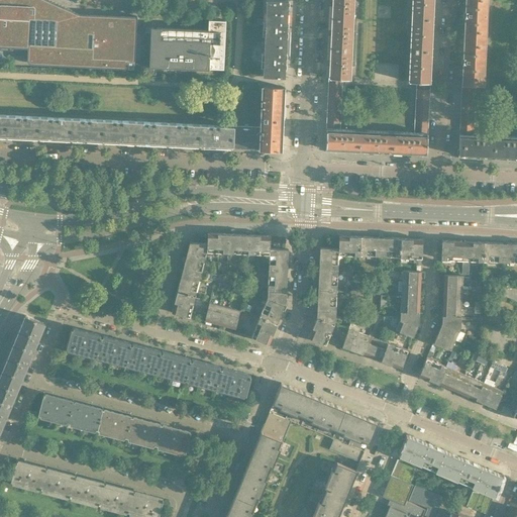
[(136,27),(136,16),(80,13),(72,10),(48,0),(0,0),(0,46),(1,47),(2,42),(27,43),(27,52),(26,59),(26,60),(27,61),(27,62),(27,63),(28,63),(29,64),(30,64),(31,65),(90,67),(105,68),(107,68),(112,69),(114,69),(134,70),(136,27)]
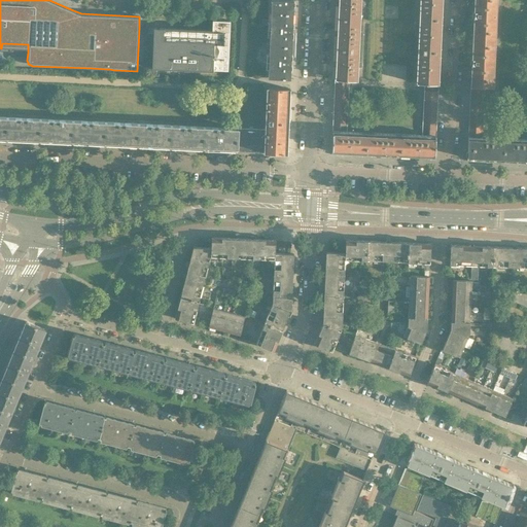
[(291,13),(291,4),(292,1),(280,0),(271,0),(271,12),(291,13)]
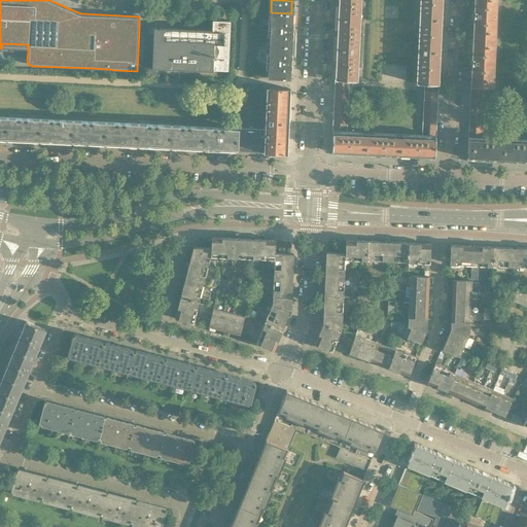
[(359,20),(360,1),(360,0),(339,0),(338,19),(359,20)]
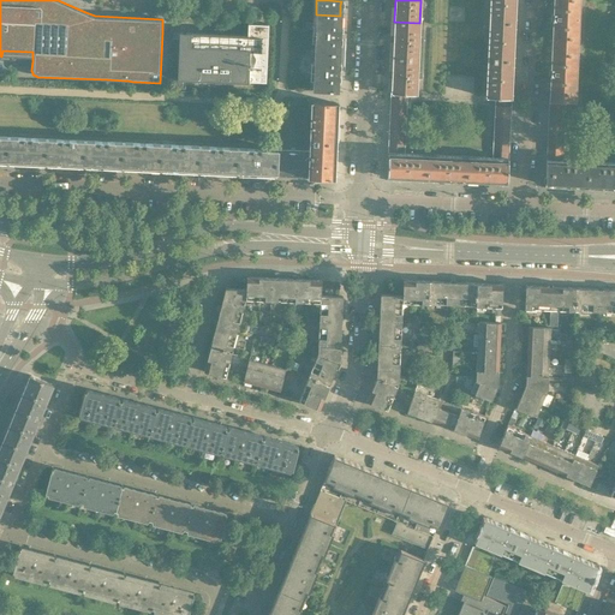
[(514,22),(515,0),(490,0),(489,21),(514,22)]
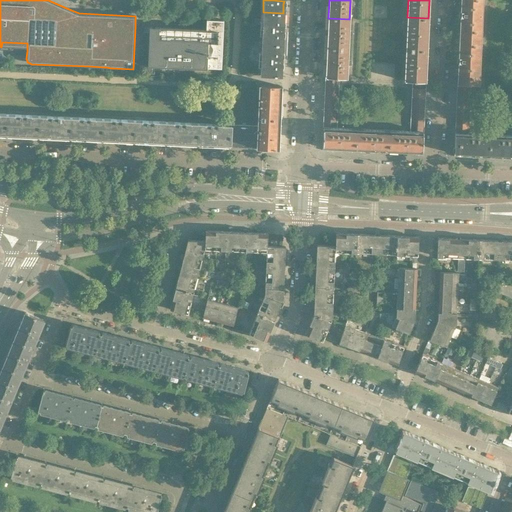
[(284,32),(284,26),(282,26),(283,13),(263,12),(261,44),(282,44),(282,32),(284,32)]
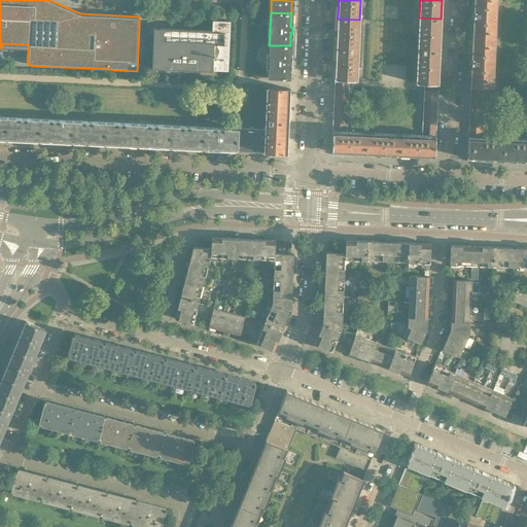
[(440,51),(441,19),(419,18),(418,50),(440,51)]
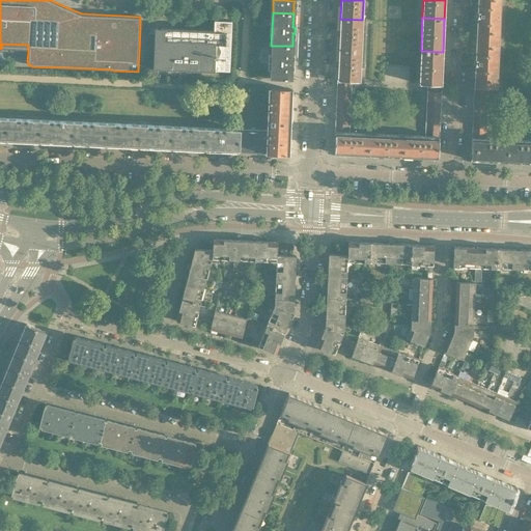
[(361,50),(362,32),(362,20),(340,19),(339,49),(361,50)]
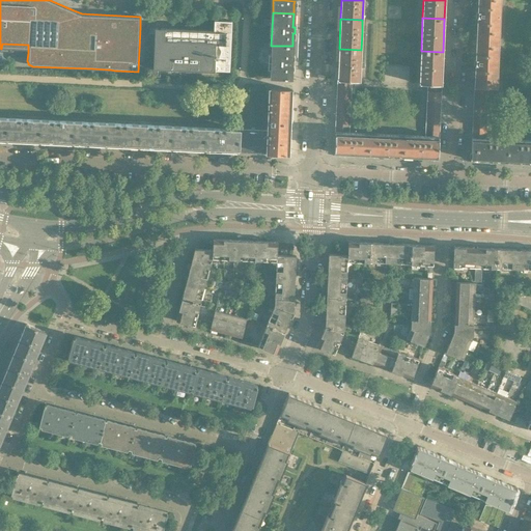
[(229,71),(231,21),(221,20),(220,31),(155,28),(152,68),(214,72),(215,70),(226,71),(229,71)]
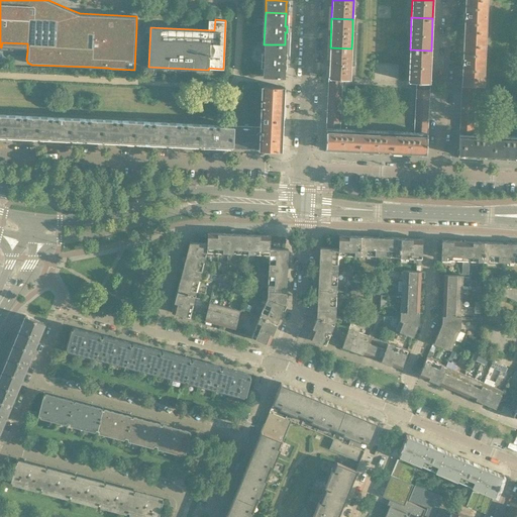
[(285,64),(285,61),(285,59),(284,59),(285,44),(264,44),(263,76),(283,77),(284,64),(285,64)]
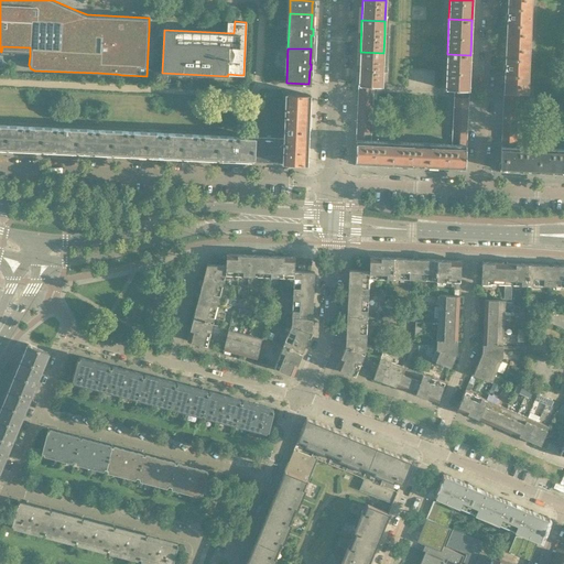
[(381,86),(382,66),(383,53),(360,52),(358,86),(360,86),(360,85),(371,86),(373,86),(381,86)]
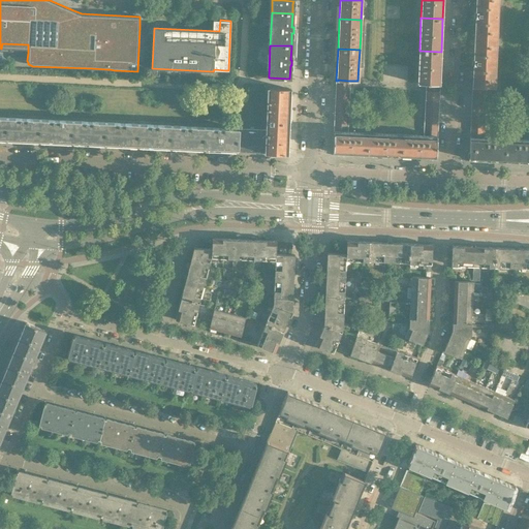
[(439,86),(441,52),(419,51),(417,84),(426,84),(426,85),(428,85),(428,84),(438,85),(438,86),(439,86)]
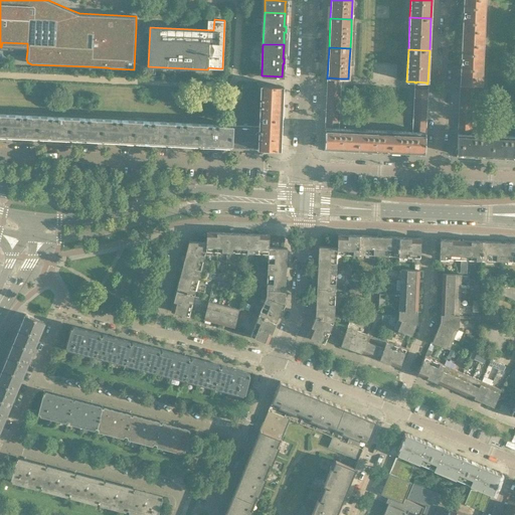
[(338,128),(340,84),(340,81),(341,78),(339,78),(329,77),(329,78),(327,78),(327,81),(325,128),(338,128)]
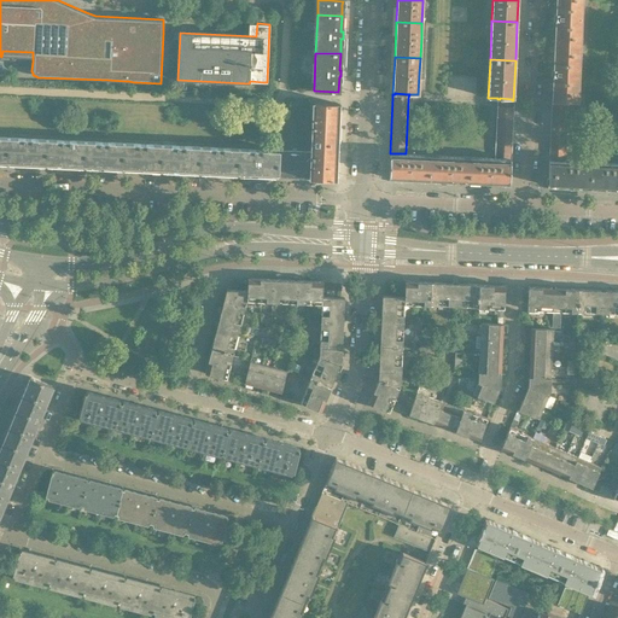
[(513,117),(513,106),(513,103),(513,100),(512,100),(512,99),(500,98),(500,99),(497,99),(497,101),(497,116),(513,117)]
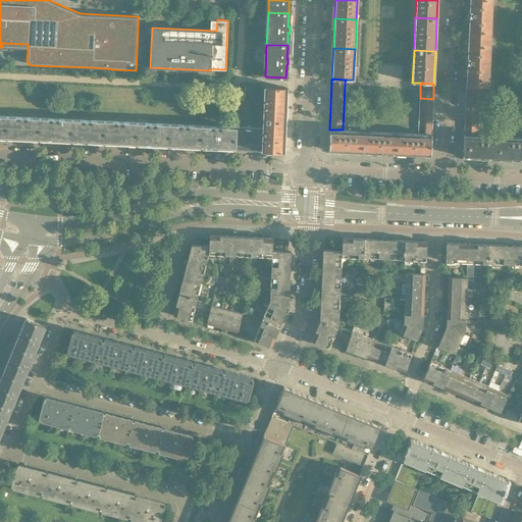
[(283,113),(283,103),(283,96),(286,96),(286,88),(265,87),(263,119),(285,120),(285,113),(283,113)]
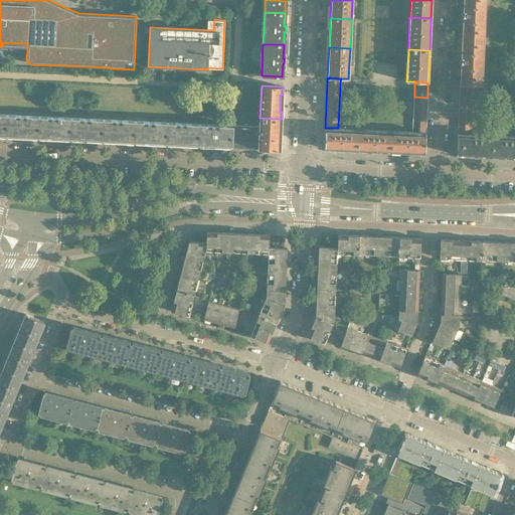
[(38,138),(39,117),(7,115),(6,137),(7,137),(13,137),(14,135),(20,135),(31,136),(31,138),(37,138),(38,138)]
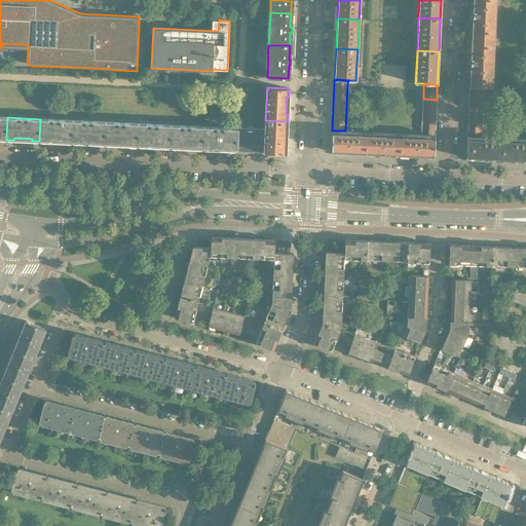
[(72,143),(72,120),(40,119),(39,141),(40,141),(46,141),(46,139),(59,140),(65,140),(65,142),(71,142),(71,143),(72,143)]
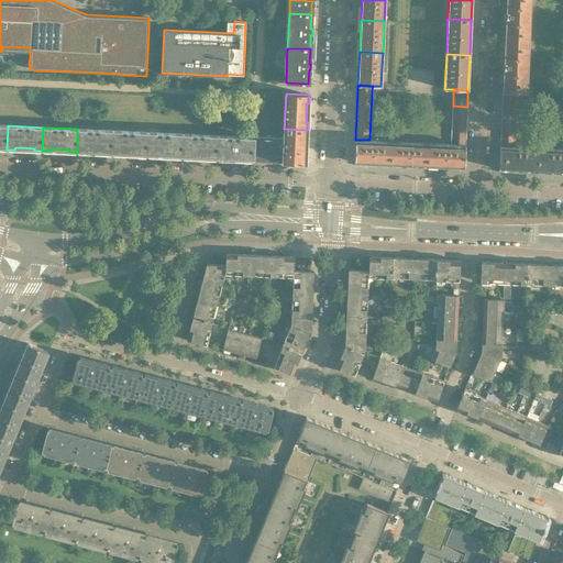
[(112,154),(112,131),(77,129),(77,153),(78,153),(85,153),(85,151),(105,152),(103,154),(110,154),(112,154)]
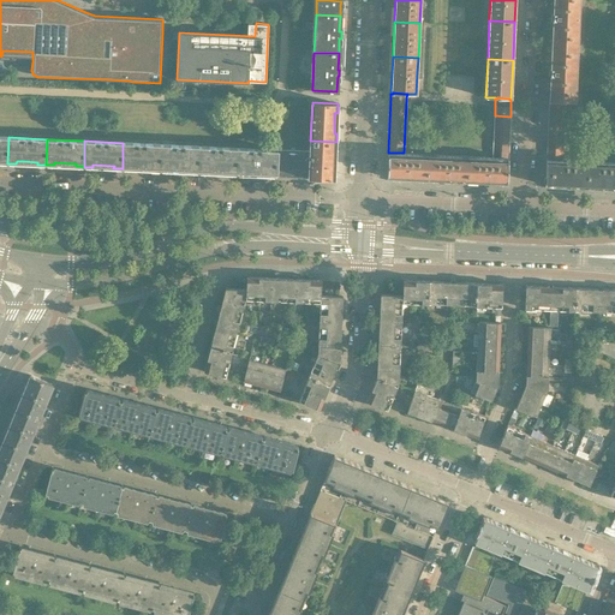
[(332,173),(333,160),(333,151),(335,151),(336,142),(310,141),(310,151),(309,173),(309,177),(334,179),(335,173),(332,173)]
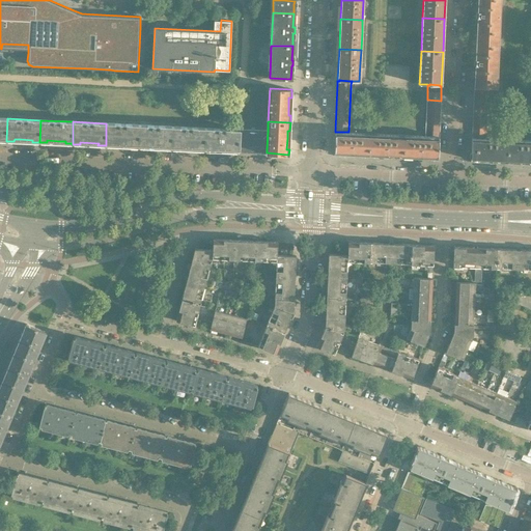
[(138,147),(139,124),(106,123),(106,145),(107,145),(113,145),(113,143),(131,144),(131,146),(137,147),(138,147)]
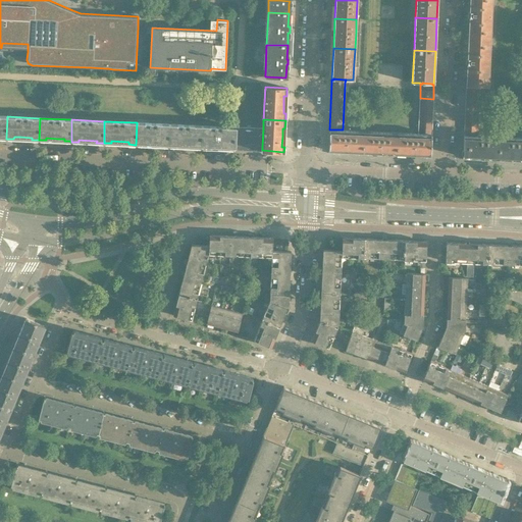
[(168,146),(169,124),(137,122),(136,145),(138,145),(144,145),(144,143),(161,144),(161,146),(167,146),(168,146)]
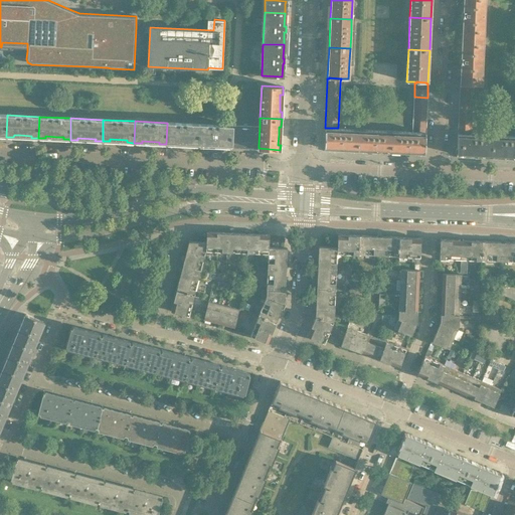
[(198,146),(199,124),(167,123),(166,144),(167,144),(173,144),(174,142),(191,143),(191,145),(197,146),(198,146)]
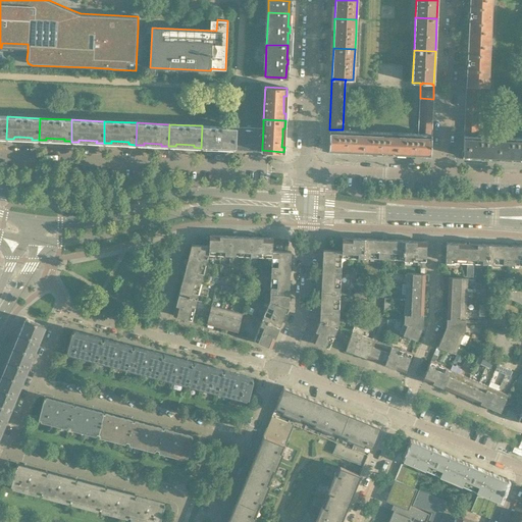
[(233,146),(235,127),(202,125),(201,148),(202,148),(208,148),(208,146),(226,147),(226,149),(232,149),(233,149),(233,146)]
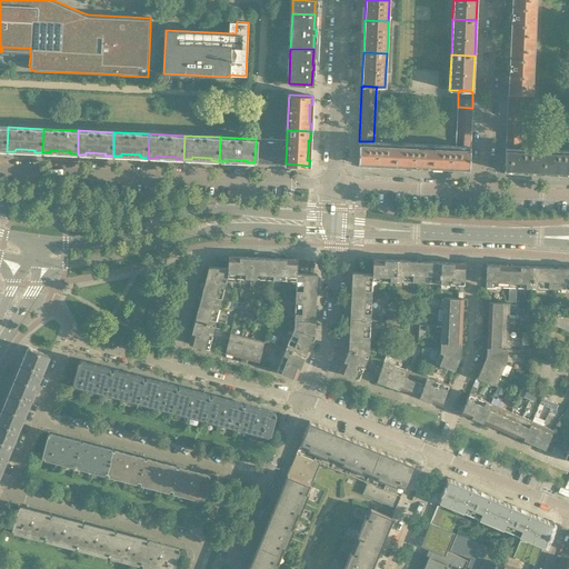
[(286,160),(287,140),(256,139),(255,159),(286,160)]
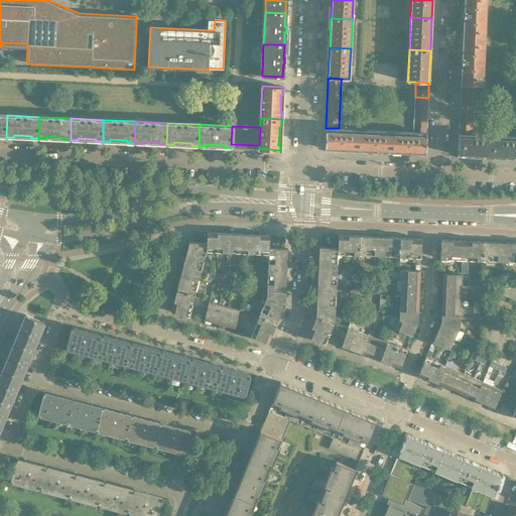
[(358,153),(359,129),(339,128),(326,128),(325,151),(334,152),(335,149),(350,150),(349,153),(358,153)]
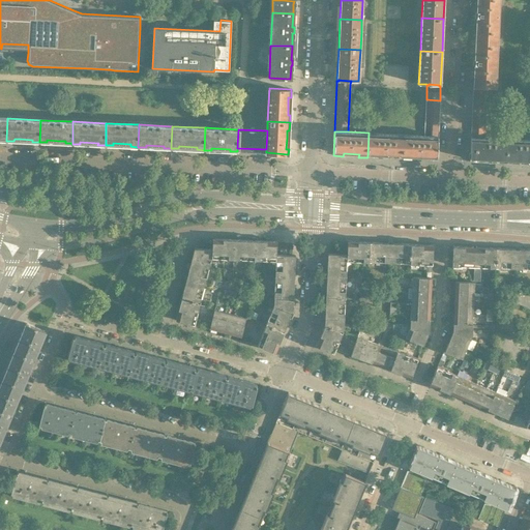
[(402,159),(403,135),(369,133),(367,157),(378,157),(378,155),(393,156),(393,158),(402,159)]
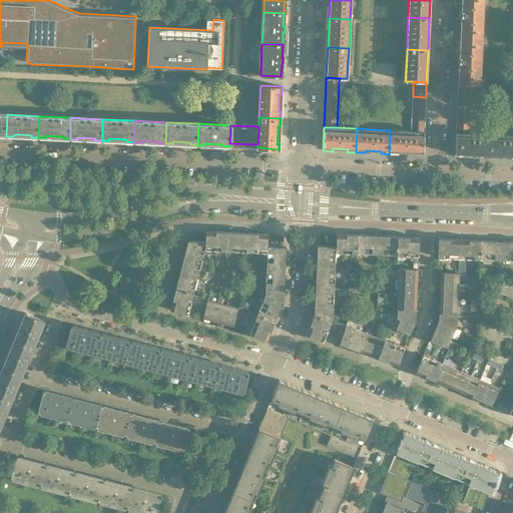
[(423,155),(424,132),(411,131),(390,130),(389,154),(399,154),(399,152),(414,152),(414,155),(423,155)]
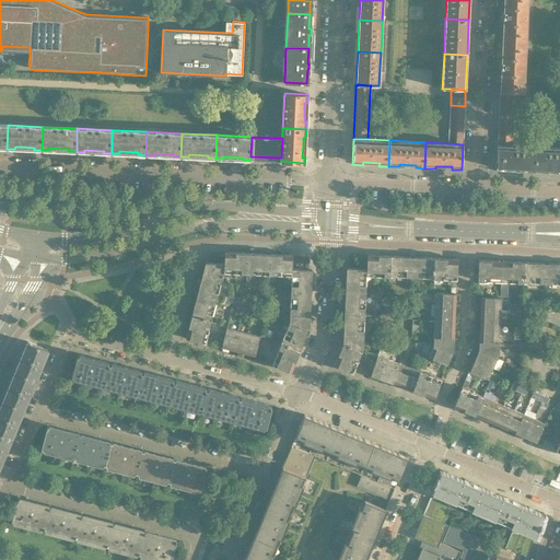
[(559,148),(498,146),(497,167),(559,170),(559,148)]
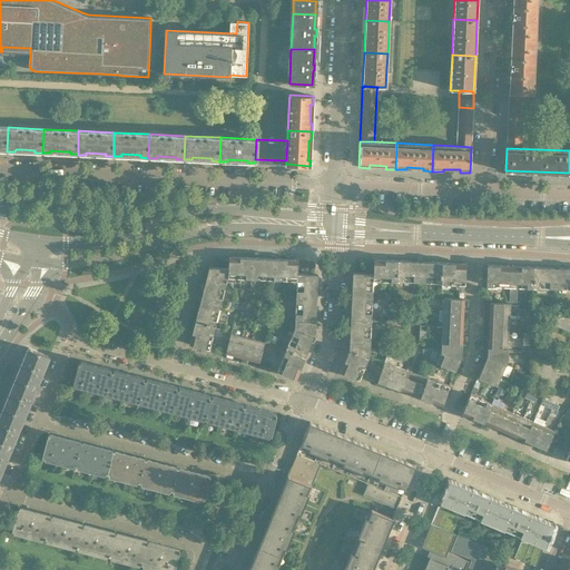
[(251,278),(252,257),(228,256),(228,268),(227,277),(228,277),(251,278)]
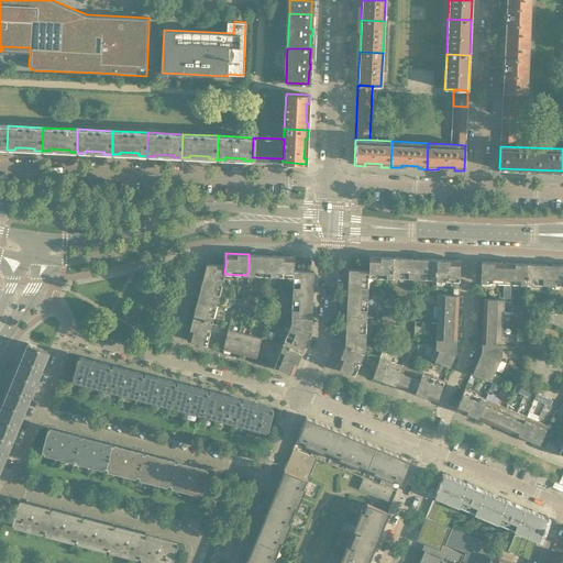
[(271,275),(271,255),(249,254),(247,275),(271,275)]
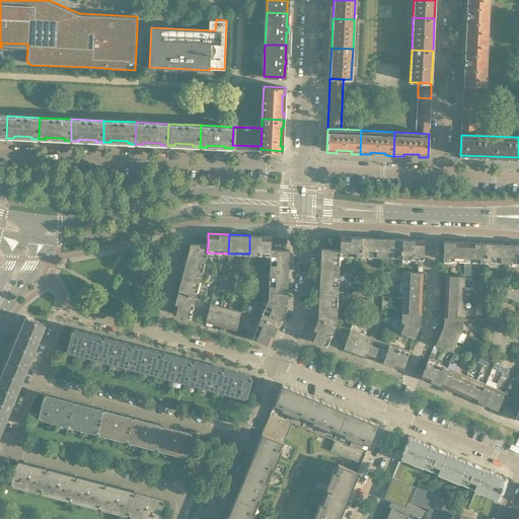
[(271,249),(271,240),(271,236),(249,235),(249,253),(270,254),(271,249)]
